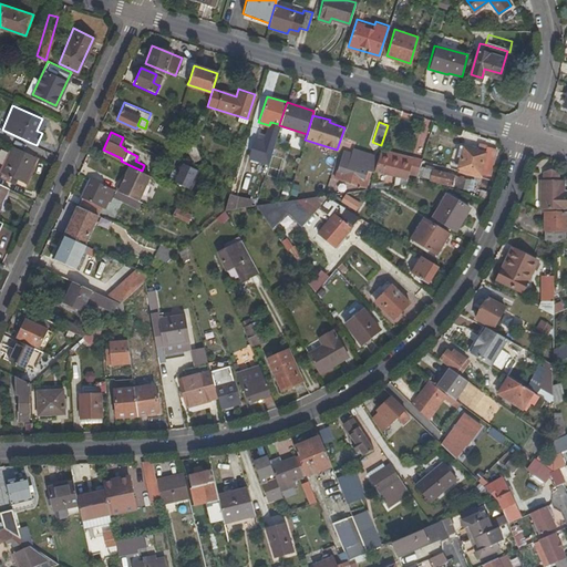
[(195,144),(192,138),(185,142),(189,154),(197,151),(195,144)]
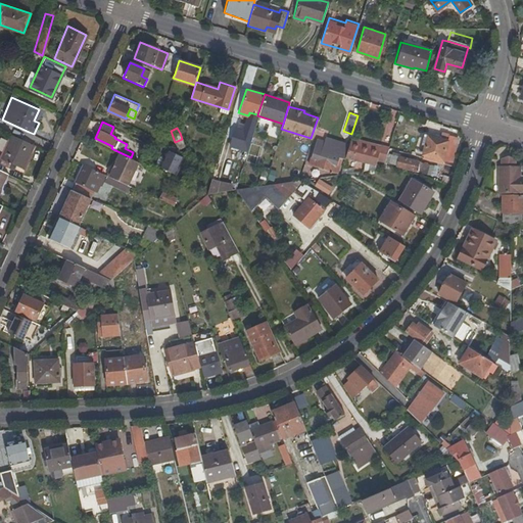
[(34,144),(11,134),(7,143),(5,142),(1,150),(4,151),(2,155),(0,159),(0,160),(8,164),(10,160),(24,167),(34,144)]
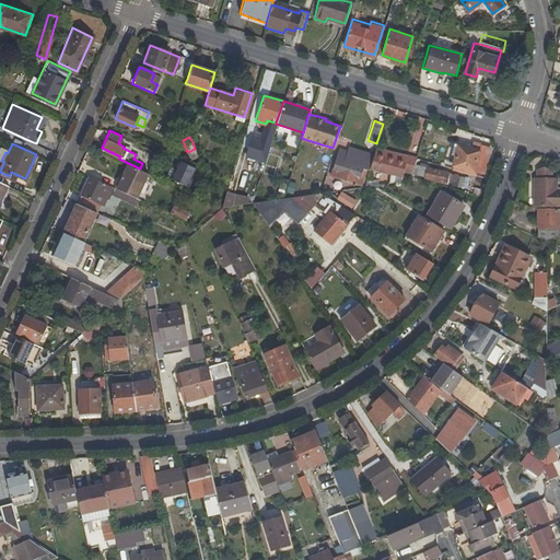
[(478,151),(459,144),(453,164),(471,170),(478,151)]
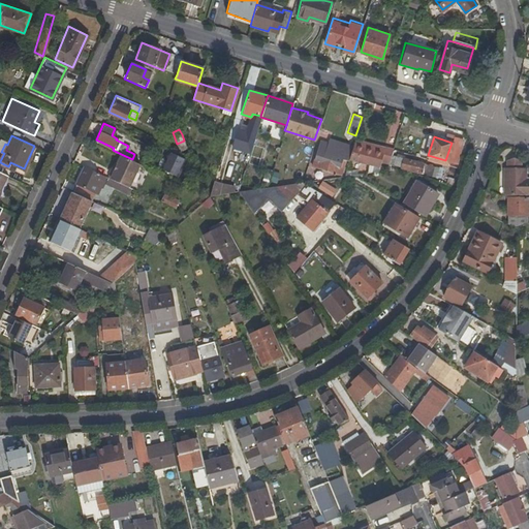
[(346,144),(330,138),(328,143),(329,144),(325,153),(341,158),(346,144)]
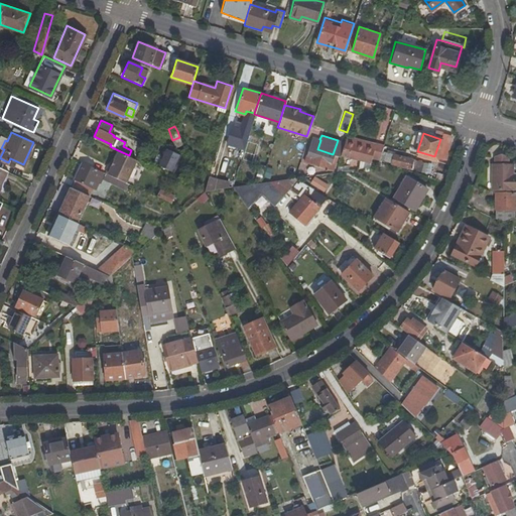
[(240,143),(222,137),(216,156),(234,161),(240,143)]
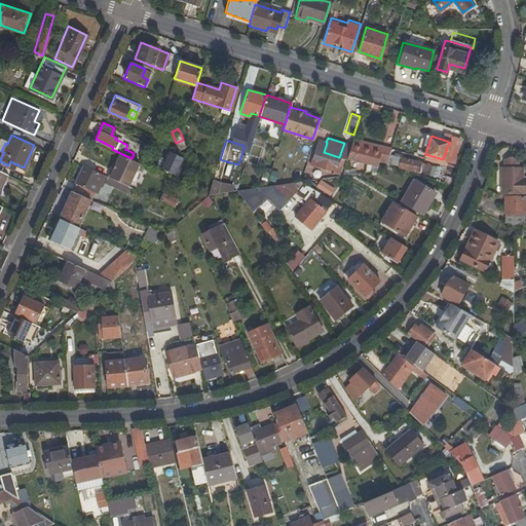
[(317,140),(310,164),(335,173),(339,157),(324,152),(327,143),(326,142),(317,140)]
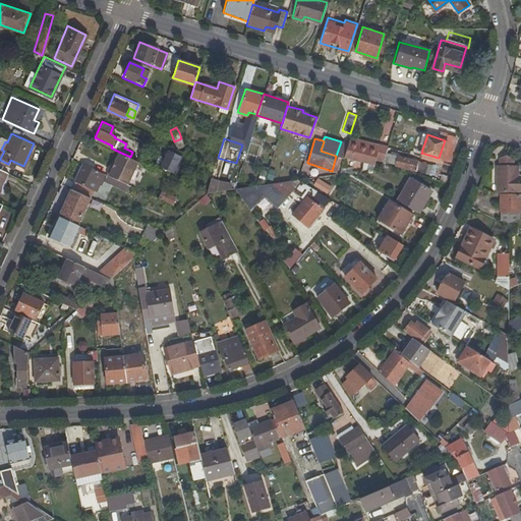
[(340,157),(345,142),(341,141),(336,156),(340,157)]
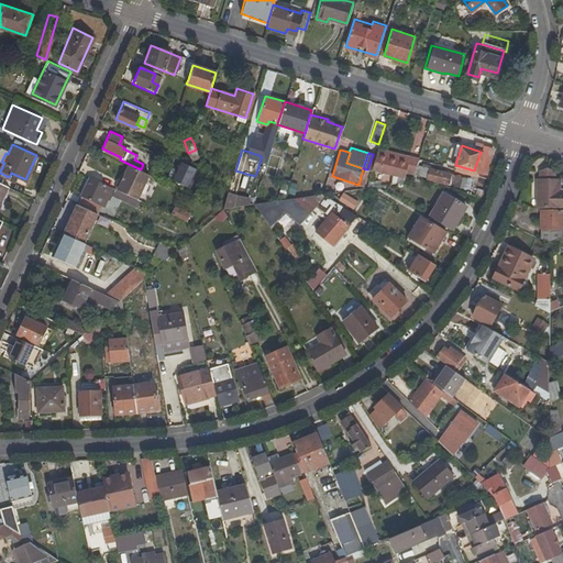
[(407,163),(378,154),(373,169),(389,174),(386,183),(401,180),(404,173),(407,163)]
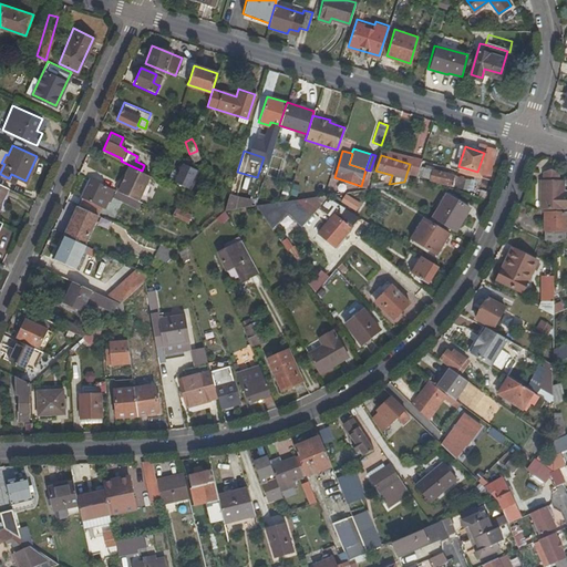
[(410,164),(406,174),(414,176),(418,166),(419,161),(412,158),(410,164)]
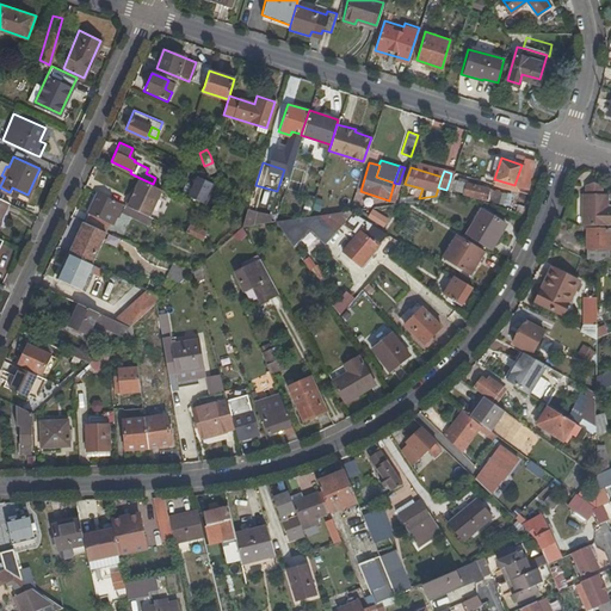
[(198,176),(189,196),(205,203),(214,184),(198,176)]
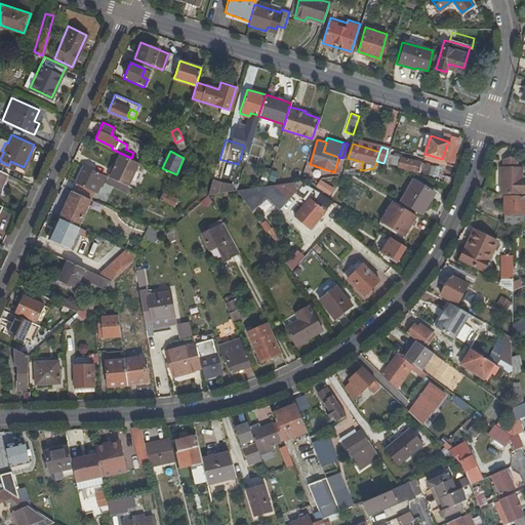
[(120,153),(110,175),(127,184),(137,161),(131,158),(120,153)]
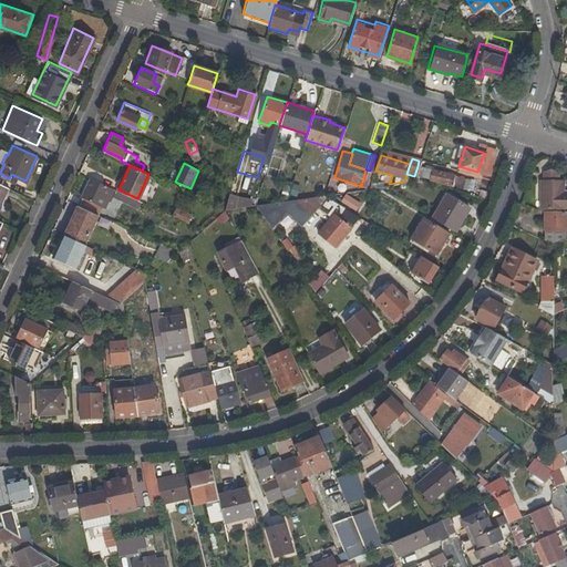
[(544,237),(554,241),(566,236),(566,219),(565,204),(566,204),(566,202),(566,194),(563,194),(562,176),(557,176),(556,173),(556,171),(555,169),(554,167),(553,166),(550,166),(548,165),(542,169),(542,177),(539,177),(539,205),(544,205),(544,237)]
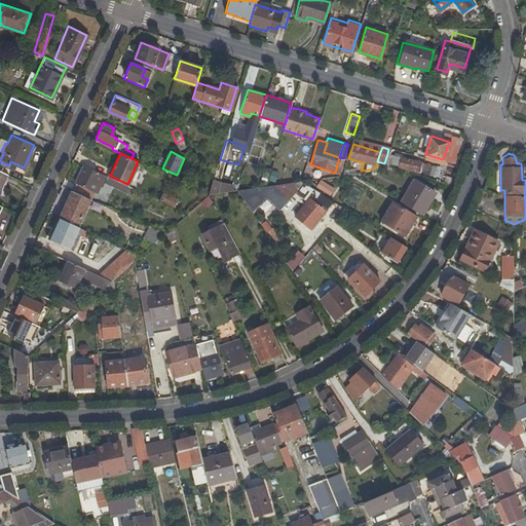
[(384,163),(383,167),(396,165),(431,177),(435,167),(396,155),(395,156),(387,154),(384,163)]
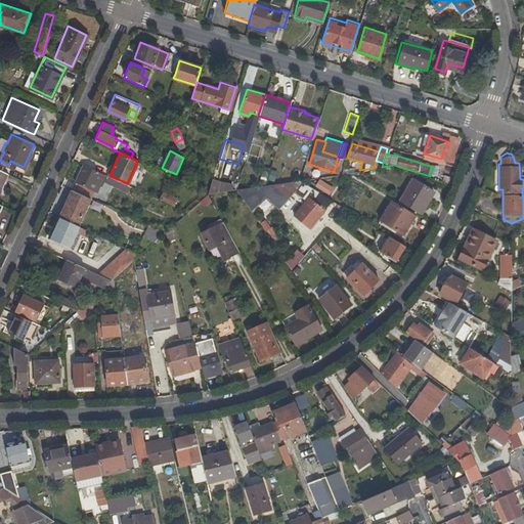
[(106,174),(83,164),(75,181),(93,189),(97,182),(101,184),(103,180),(106,174)]
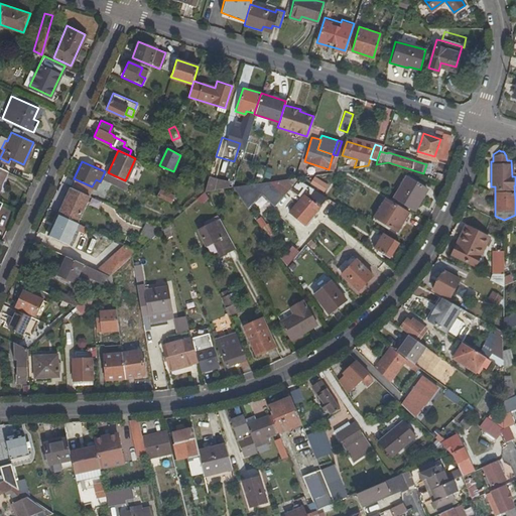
[(254,177),(260,179),(265,165),(258,163),(254,177)]
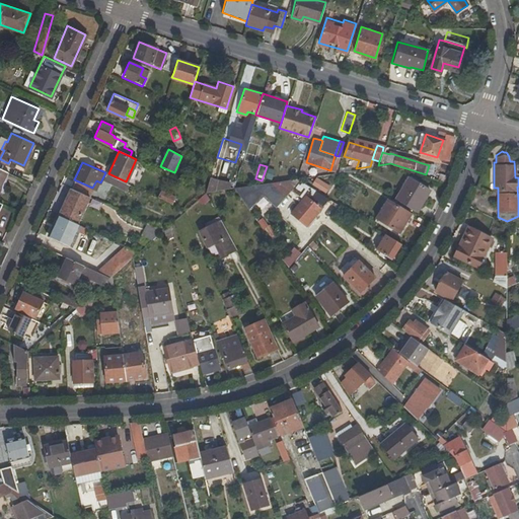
[(108,173),(105,172),(102,178),(126,189),(128,182),(126,181),(108,173)]
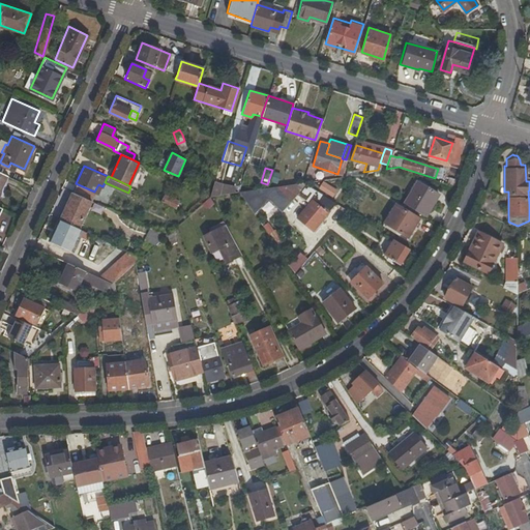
[(335,188),(323,180),(318,187),(331,196),(335,188)]
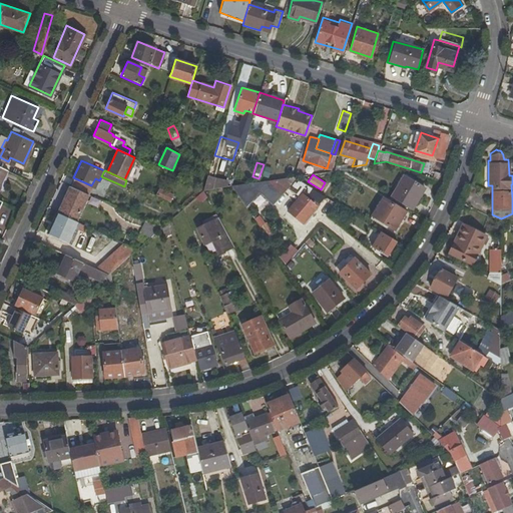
[(402,174),(390,194),(409,206),(416,194),(419,195),(424,186),(402,174)]
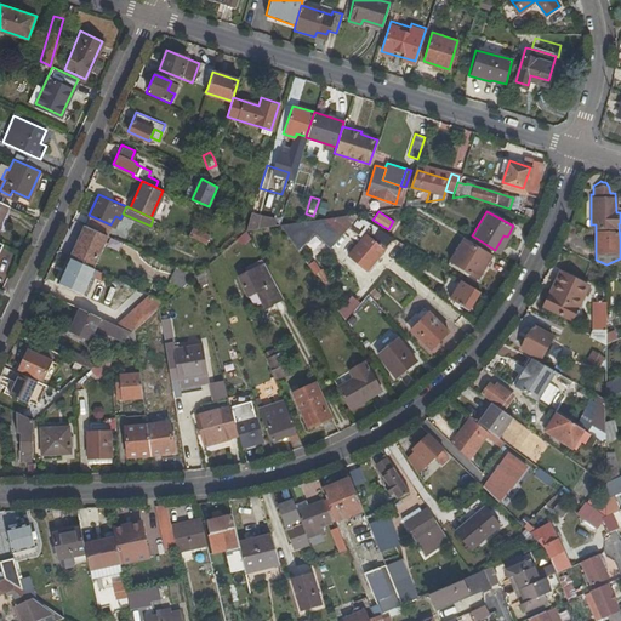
[(277,223),(296,250),(314,231),(330,245),(347,227),(363,235),(347,254),(366,268),(385,245),(383,245),(391,235),(353,212),(279,222),(277,223)]
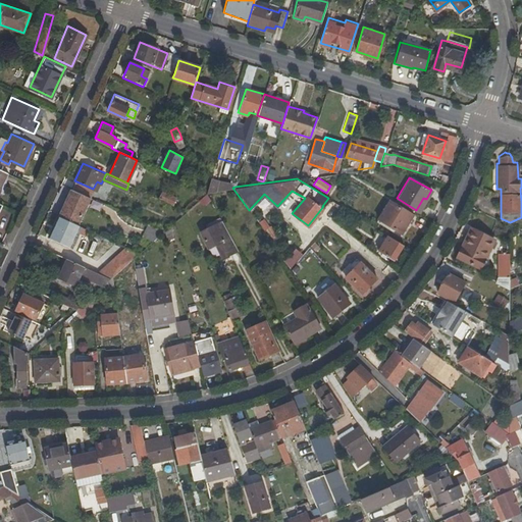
[(93,189),(74,180),(71,188),(90,196),(93,189)]
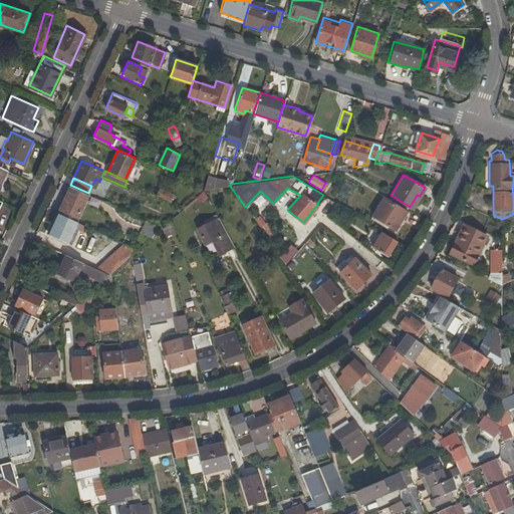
[(88,193),(70,185),(58,212),(76,220),(88,193)]
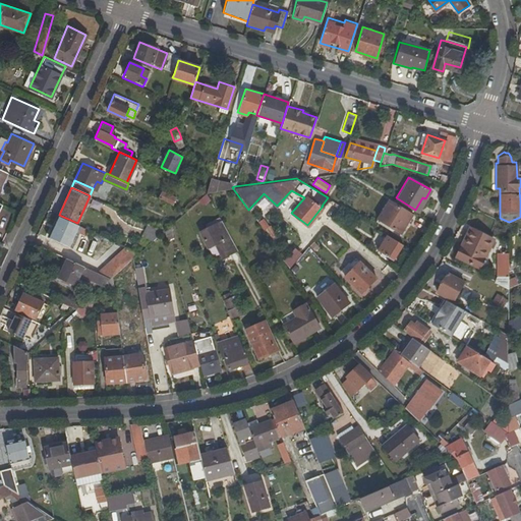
[(164,189),(160,196),(174,204),(178,195),(164,189)]
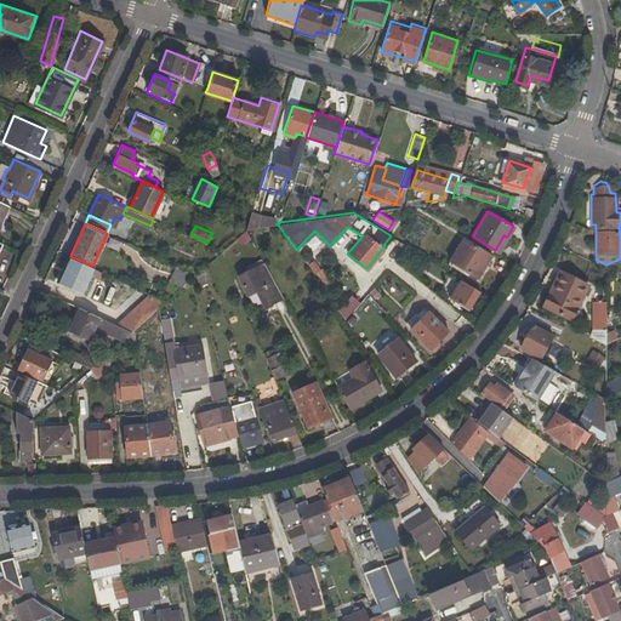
[(493,255),(463,238),(450,261),(478,278),(493,255)]
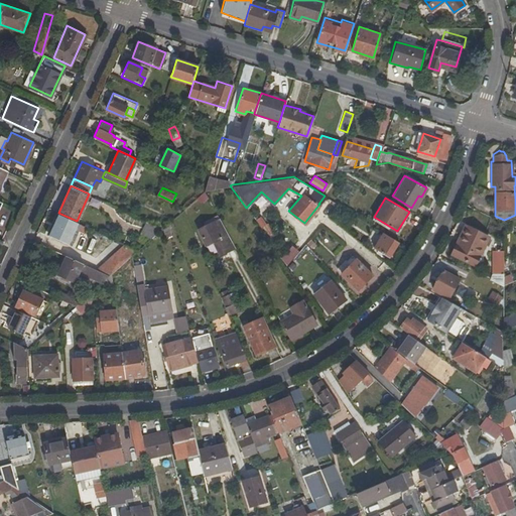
[(77,221),(58,213),(57,212),(54,218),(55,218),(47,235),(72,246),(80,228),(86,231),(88,226),(77,221)]
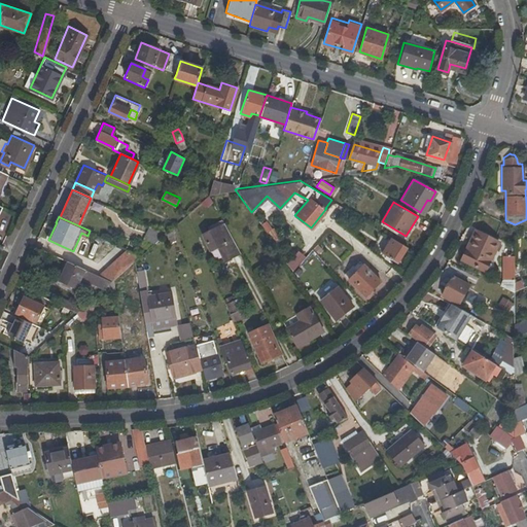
[(239,250),(222,221),(201,234),(209,248),(216,244),(223,258),(239,250)]
